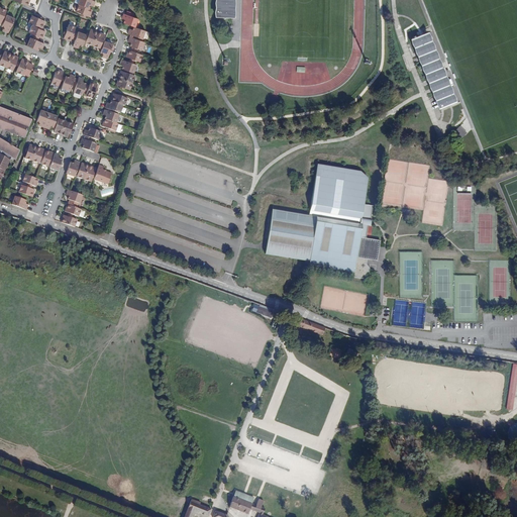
[(78,4),(88,8),(89,5),(90,3),(93,4),(95,0),(93,0),(78,0),(77,3),(77,4),(78,4)]
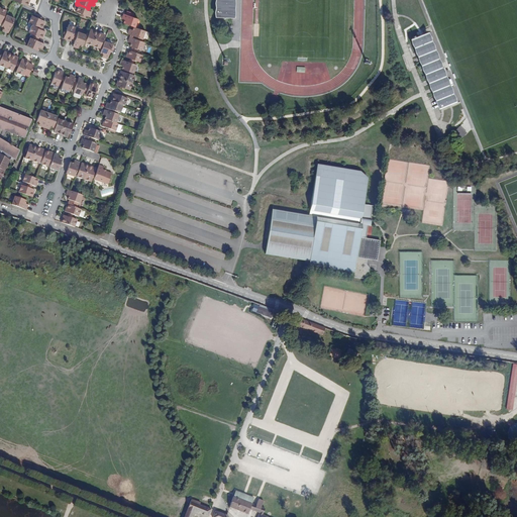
[(235,17),(235,4),(218,3),(217,16),(227,17),(230,17),(235,17)]
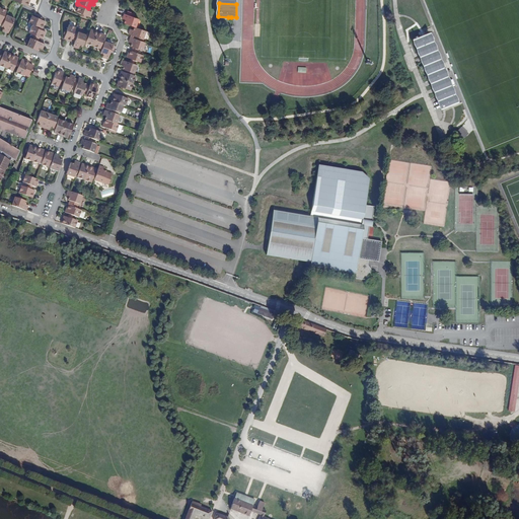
[(89,16),(91,9),(88,8),(78,4),(78,5),(76,5),(75,5),(74,8),(74,10),(76,10),(75,11),(80,13),(79,14),(82,16),(83,14),(89,16)]
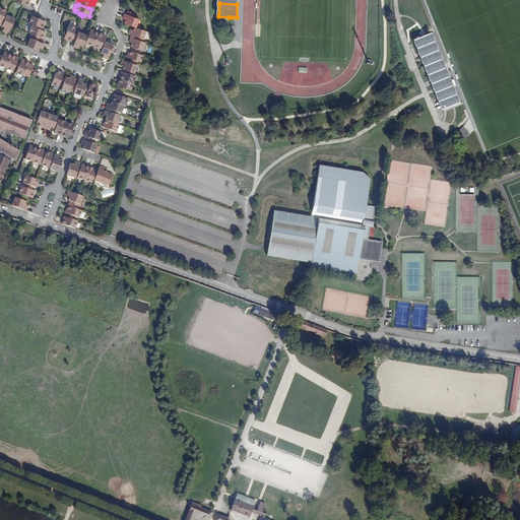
[(7,12),(6,15),(5,18),(2,23),(5,25),(7,26),(5,29),(9,30),(15,16),(7,12)]
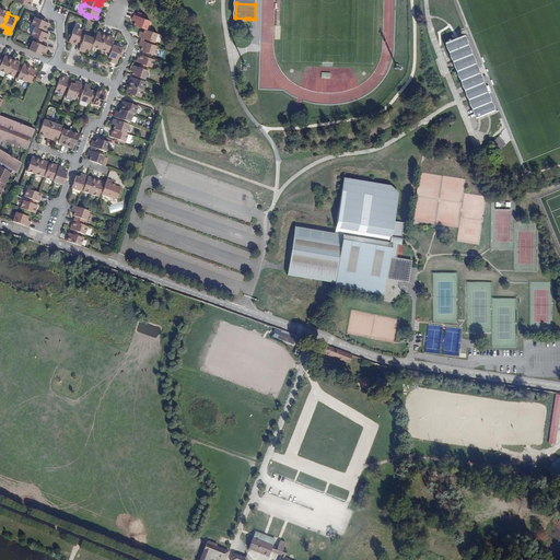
[(135,21),(133,25),(141,27),(146,28),(149,19),(132,13),(131,16),(136,19),(135,21)]
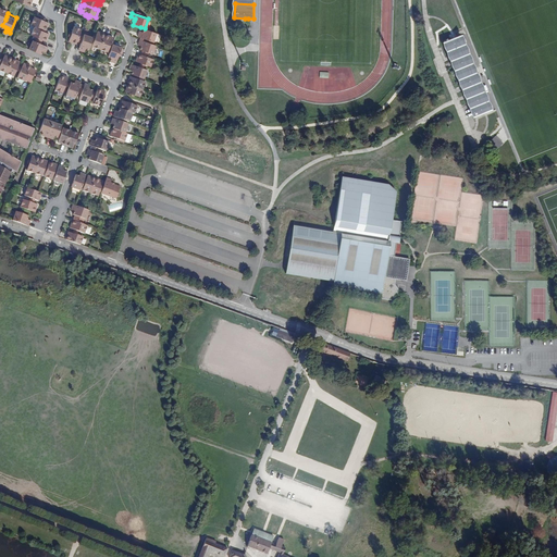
[(45,19),(41,17),(40,20),(34,16),(31,23),(40,27),(44,28),(45,29),(48,22),(45,21),(45,19)]
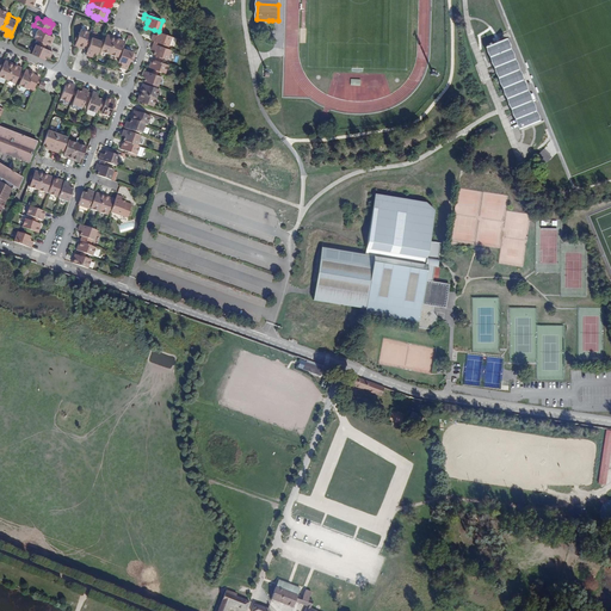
[(48,31),(44,30),(43,32),(36,29),(32,37),(38,41),(44,43),(48,44),(51,36),(47,34),(48,31)]
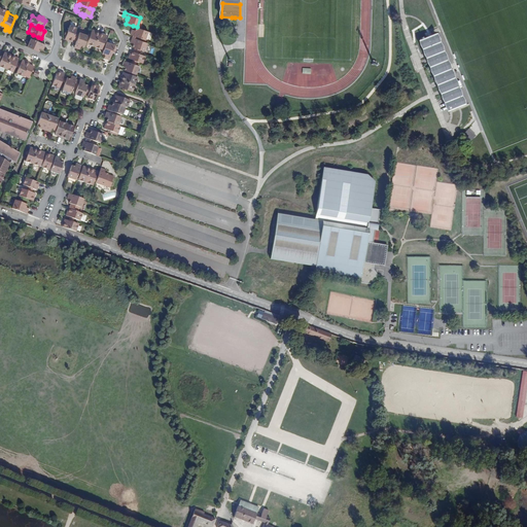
[(74,32),(76,27),(69,25),(66,31),(64,31),(63,33),(65,34),(64,38),(71,41),(72,38),(74,32)]
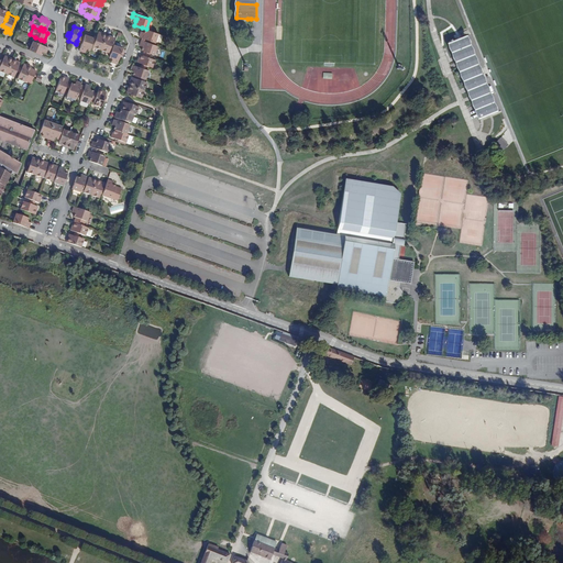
[(152,41),(155,32),(146,29),(142,28),(141,31),(141,33),(136,32),(135,35),(141,37),(145,39),(152,41)]
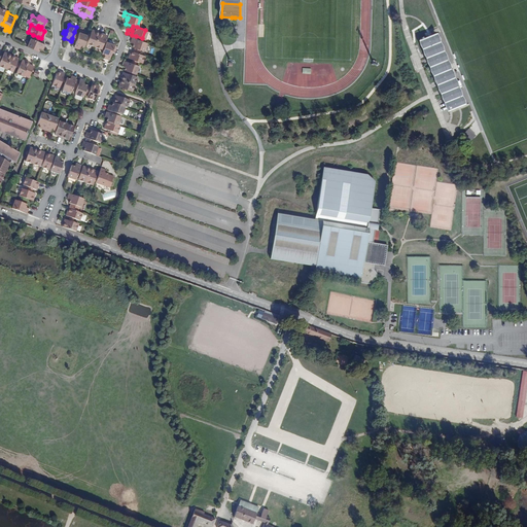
[(94,46),(99,32),(92,29),(90,34),(88,33),(86,35),(86,36),(89,37),(86,43),(94,46)]
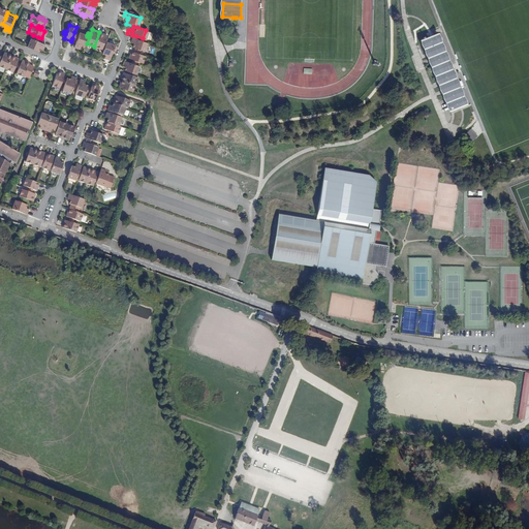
[(87,36),(87,35),(79,32),(78,34),(75,39),(72,48),(75,49),(78,44),(80,45),(83,47),(87,36)]
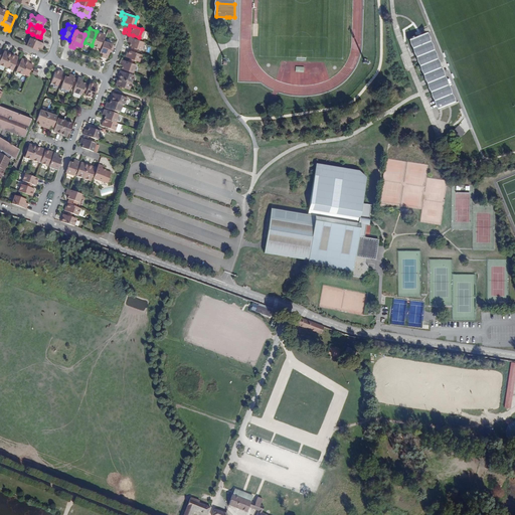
[(104,34),(97,31),(92,45),(99,47),(101,41),(103,42),(103,41),(104,39),(102,38),(104,34)]
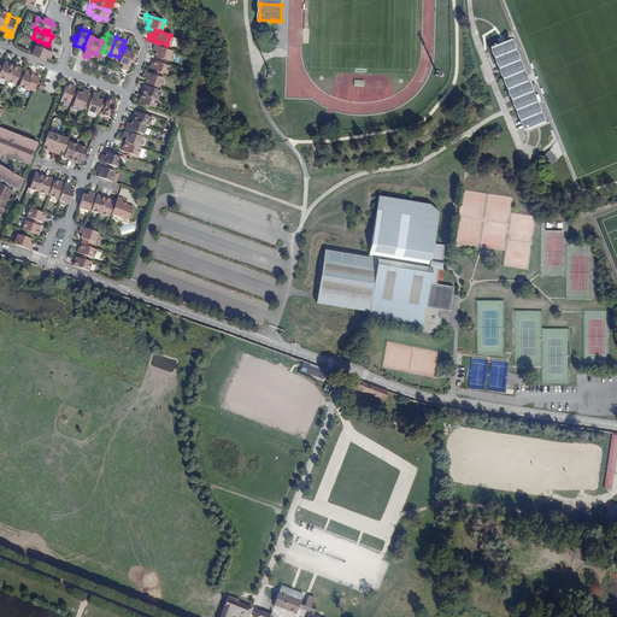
[(526,76),(511,40),(492,47),(526,131),(545,123),(530,87),(526,88),(522,77),(526,76)]
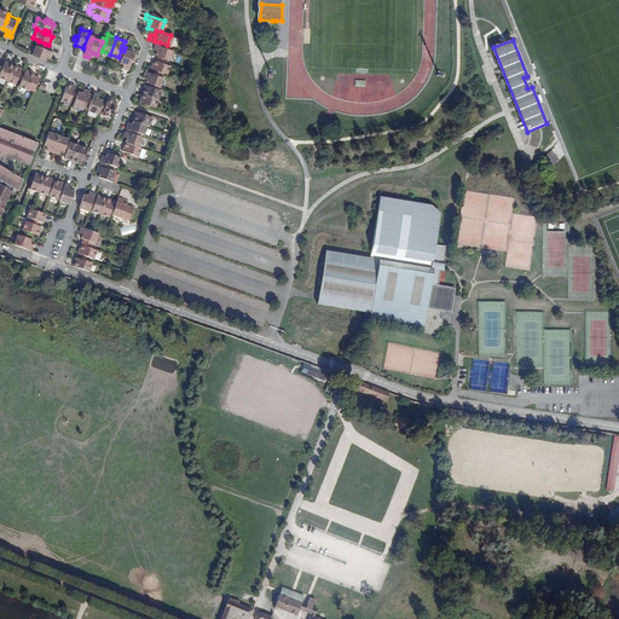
[(33,42),(28,52),(41,58),(44,55),(45,52),(48,55),(50,51),(44,47),(38,45),(33,42)]
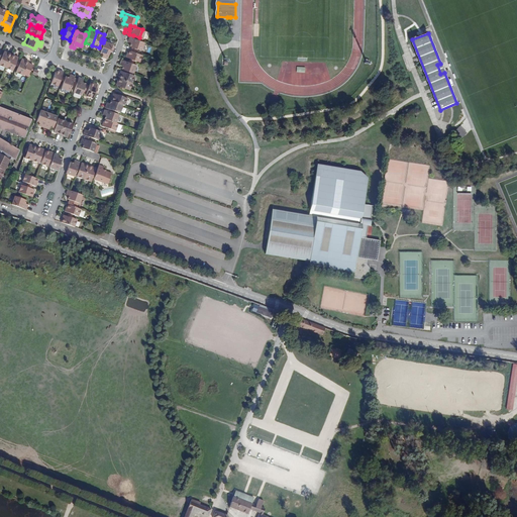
[(141,49),(143,41),(133,37),(129,36),(128,39),(131,40),(130,42),(129,45),(132,46),(137,48),(141,49)]
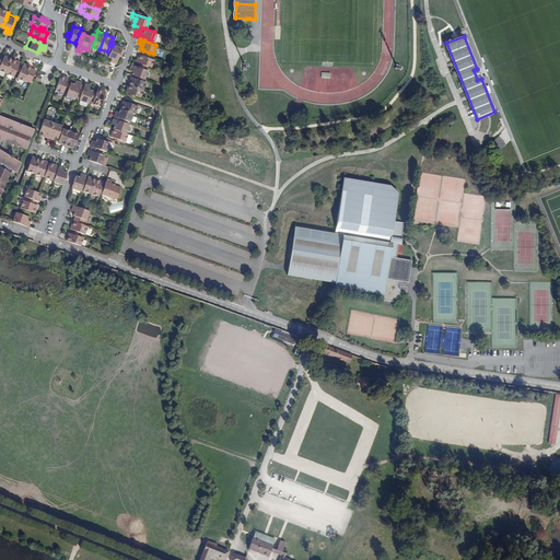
[(112,45),(112,46),(108,57),(112,58),(114,59),(112,62),(116,63),(121,48),(112,45)]
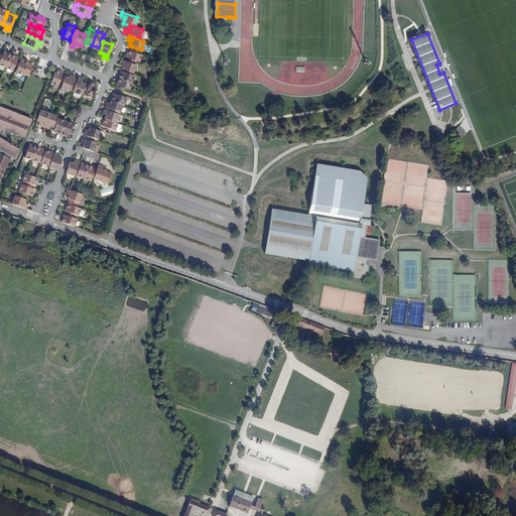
[(139,60),(142,53),(136,51),(130,49),(128,48),(126,55),(130,57),(129,59),(132,60),(133,58),(139,60)]
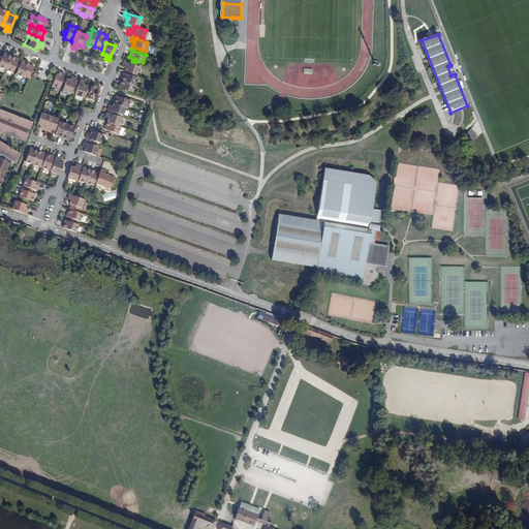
[(4,55),(1,54),(0,57),(2,58),(0,62),(0,64),(6,67),(12,54),(5,51),(4,55)]
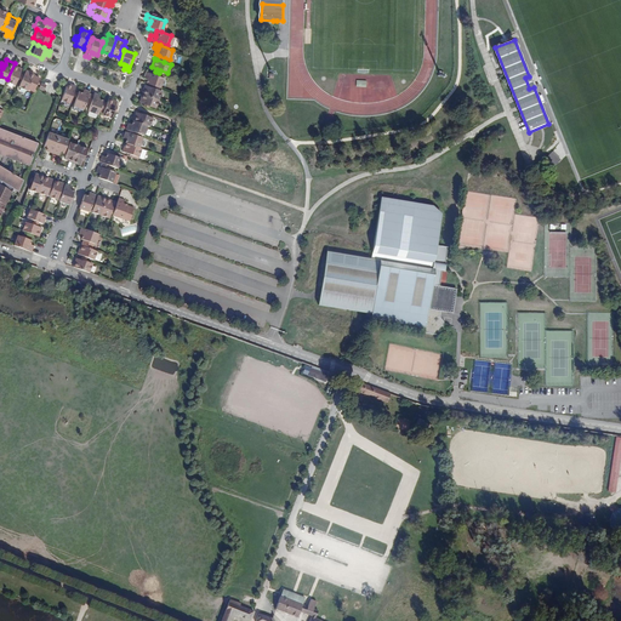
[(23,67),(15,63),(7,79),(17,83),(20,75),(22,77),(23,73),(21,72),(23,67)]
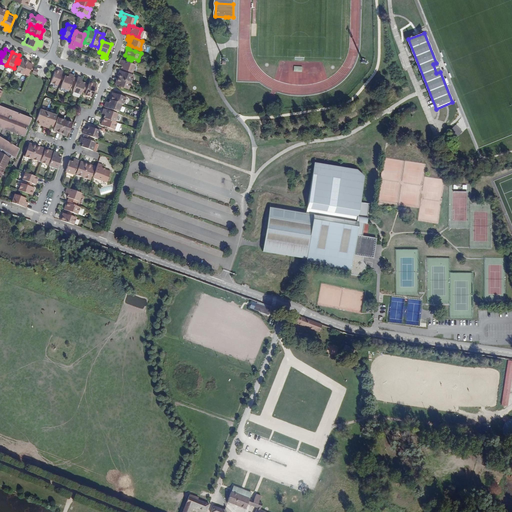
[(21,61),(19,60),(18,63),(20,64),(17,70),(24,73),(30,60),(23,57),(21,61)]
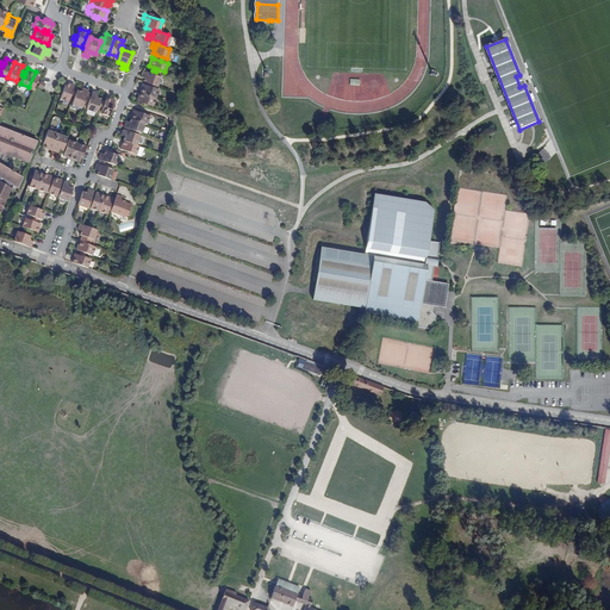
[(151,83),(156,85),(160,75),(156,74),(151,72),(143,69),(141,73),(145,74),(144,76),(143,80),(148,82),(151,83)]
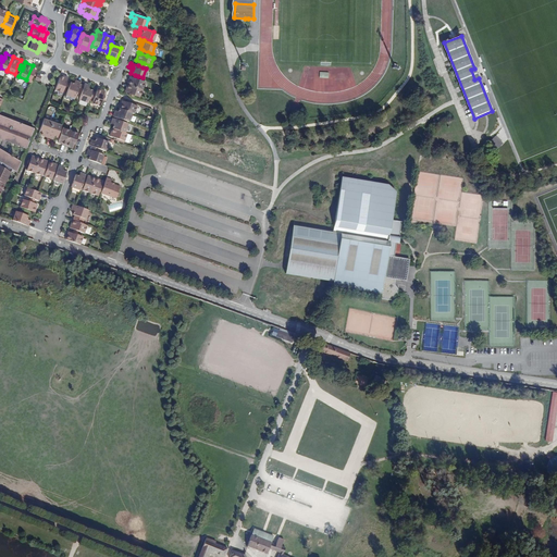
[(67,76),(60,74),(54,89),(62,91),(64,84),(66,85),(67,82),(65,81),(67,76)]
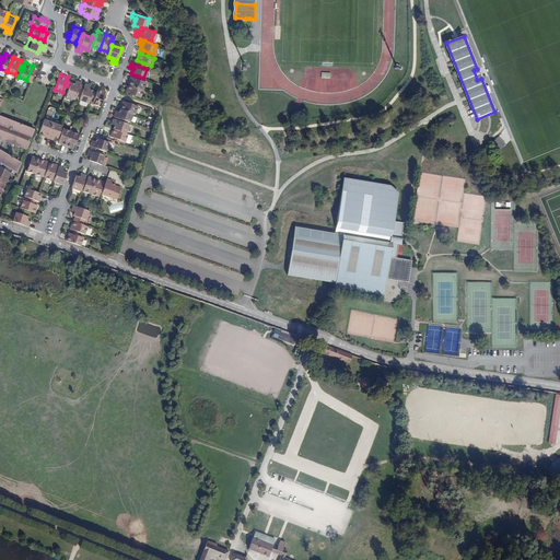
[(127,83),(142,89),(144,81),(138,79),(139,77),(136,76),(135,78),(130,77),(127,83)]
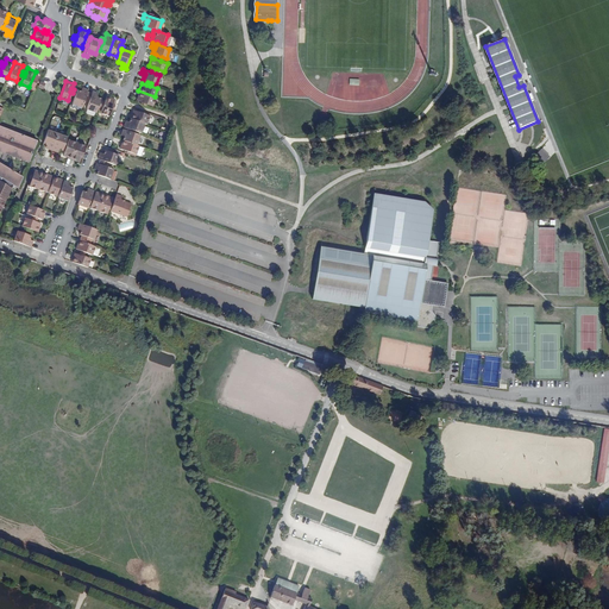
[(76,89),(75,90),(74,96),(71,104),(70,107),(80,111),(81,107),(85,99),(87,92),(88,89),(81,87),(80,90),(76,89)]
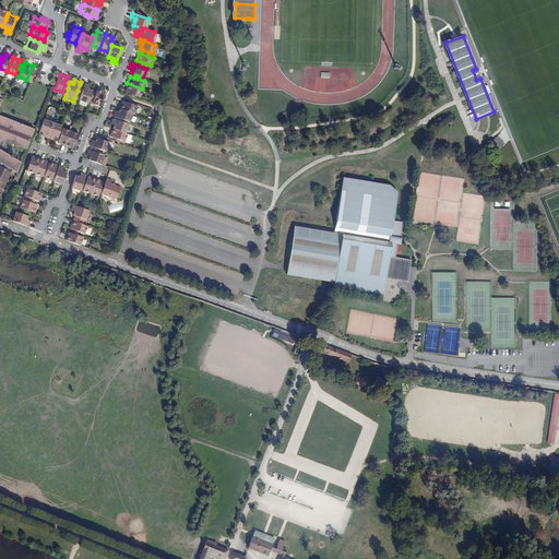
[(92,91),(93,91),(88,90),(86,88),(88,85),(85,83),(84,85),(82,92),(79,99),(87,103),(90,97),(92,91)]
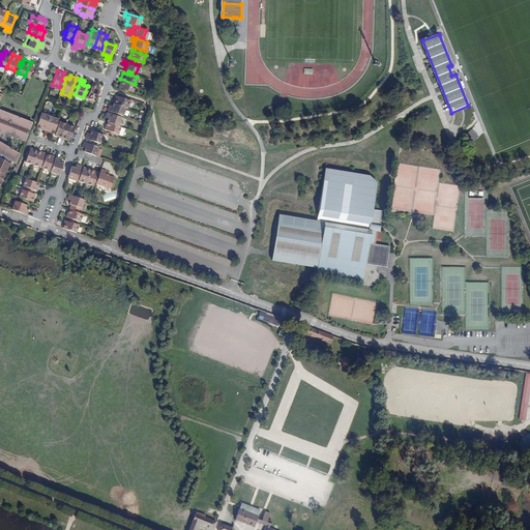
[(133,91),(135,84),(120,79),(118,86),(123,88),(122,90),(125,91),(126,89),(133,91)]
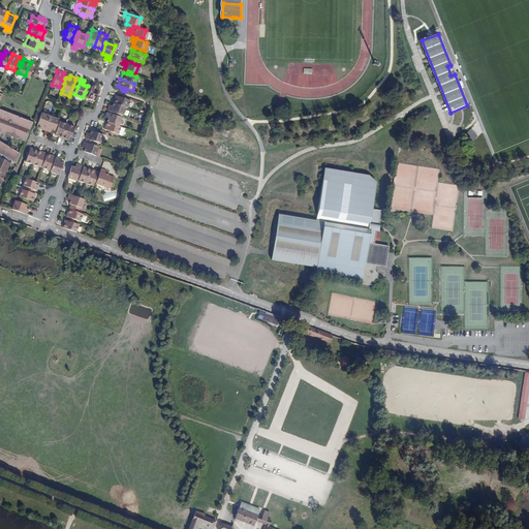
[(98,94),(99,91),(97,90),(99,86),(93,84),(92,88),(89,93),(88,97),(94,100),(97,93),(98,94)]
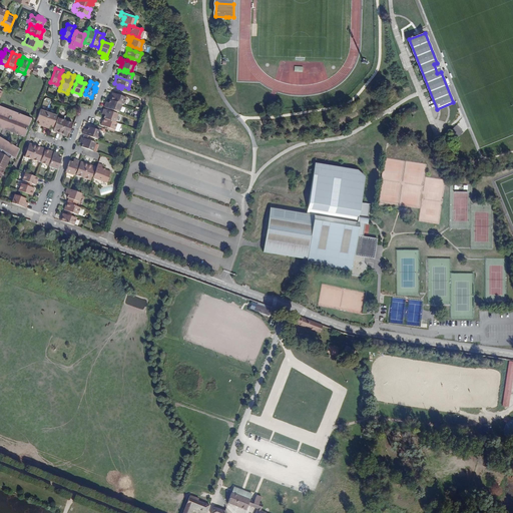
[(120,95),(121,93),(117,92),(117,94),(112,92),(110,99),(122,103),(124,104),(126,97),(120,95)]
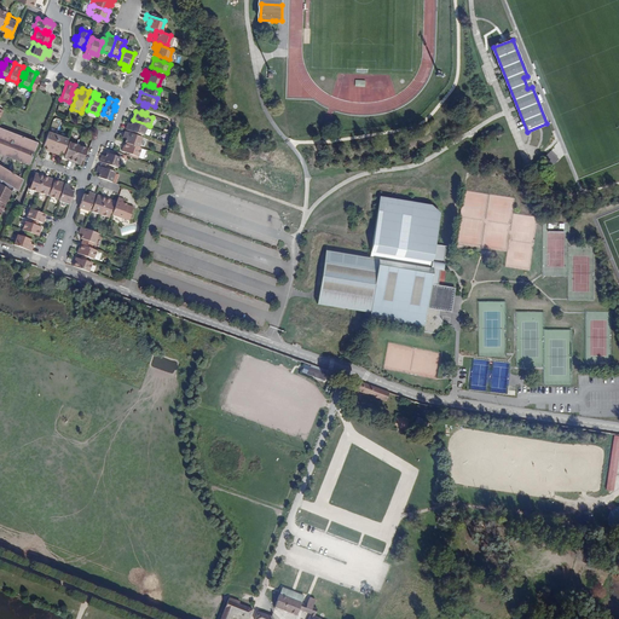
[(139,134),(144,136),(148,125),(133,120),(132,123),(131,127),(127,125),(126,128),(127,129),(134,132),(137,133),(139,134)]
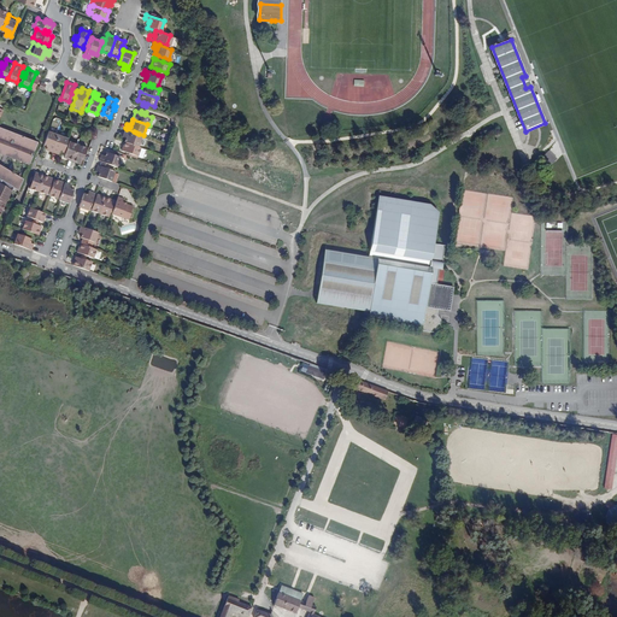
[(0,152),(0,153),(4,154),(10,139),(17,141),(19,136),(11,133),(10,134),(7,133),(7,131),(1,129),(1,130),(0,129),(0,152)]
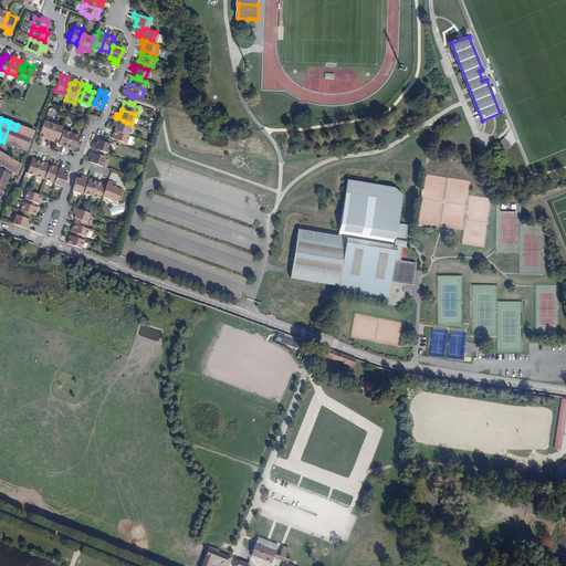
[(124,123),(125,122),(123,121),(116,118),(115,121),(114,119),(113,124),(116,125),(116,127),(114,130),(127,135),(130,125),(127,124),(124,123)]
